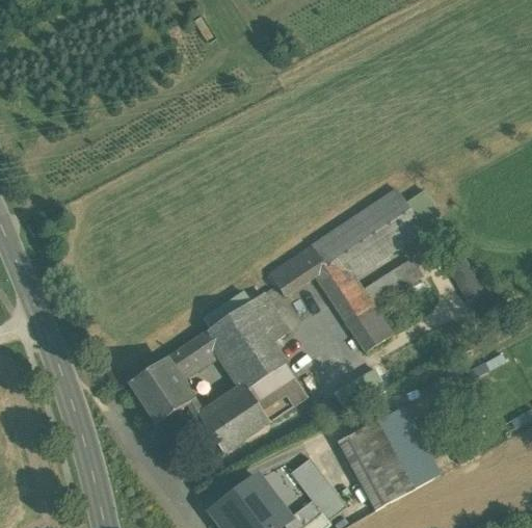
[(397,187),(326,234),(352,274),(424,228),(397,187)]
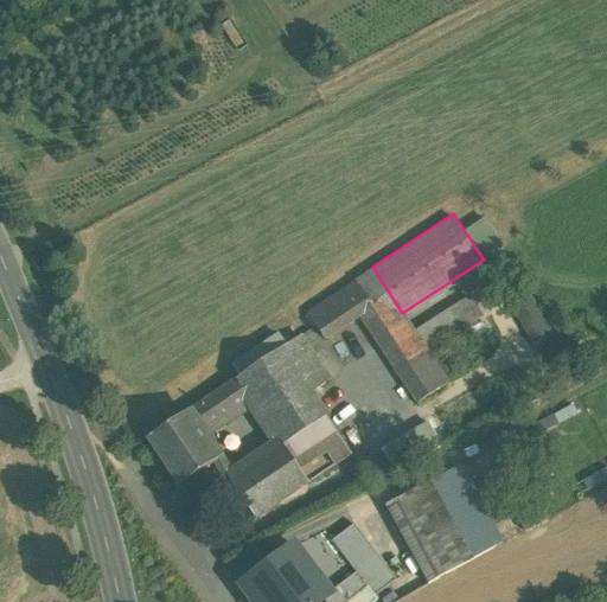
[(372,267),(339,289),(357,314),(415,402),(447,380),(402,313),(372,267)]
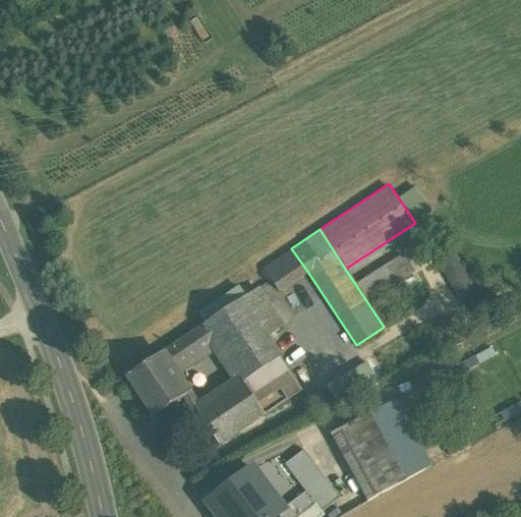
[(291,248),(264,267),(279,288),(306,270),(291,248)]
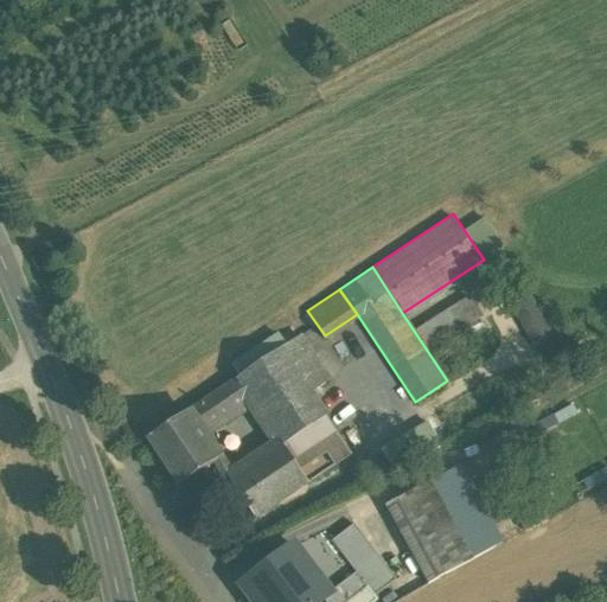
[(548,328),(529,295),(515,303),(534,337),(548,328)]
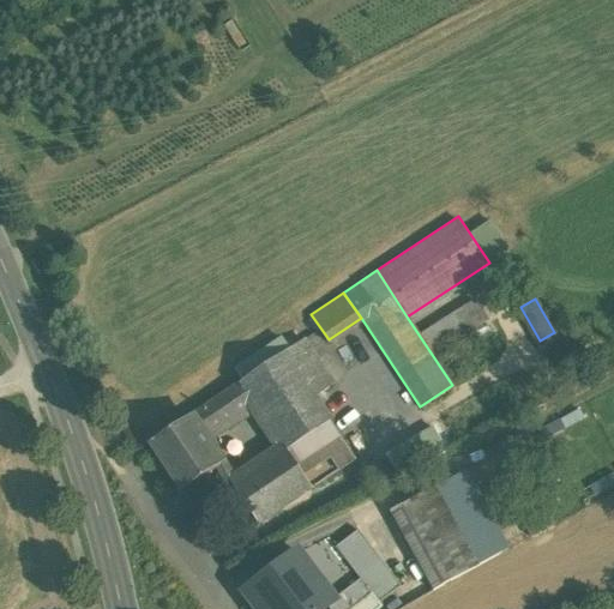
[(281,336),(234,367),(242,379),(283,351),(288,347),(281,336)]
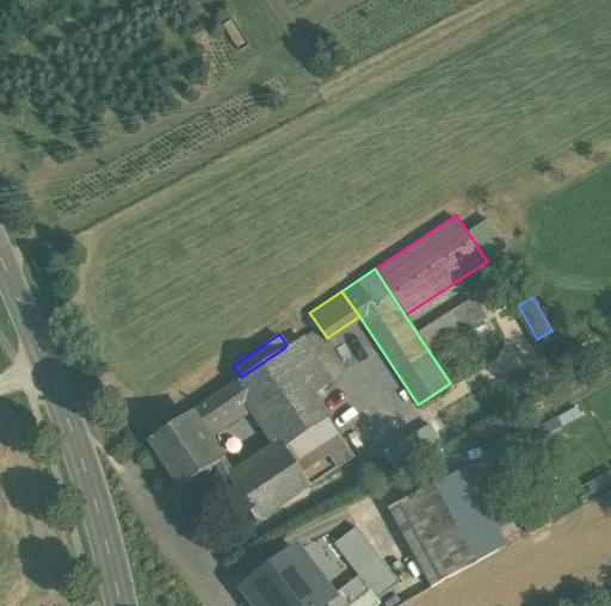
[(287,345),(282,350),(291,364),(310,352),(300,336),(287,345)]
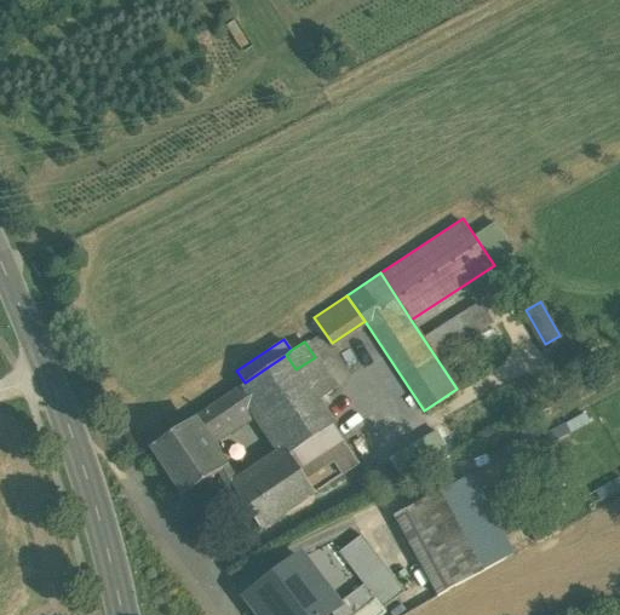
[(245,383),(241,384),(256,404),(259,411),(287,450),(331,421),(315,398),(296,369),(286,355),(245,383)]
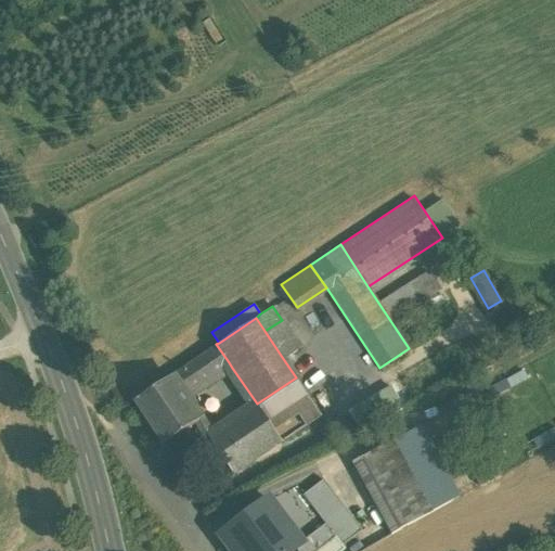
[(282,320),(265,331),(282,357),(299,345),(282,320)]
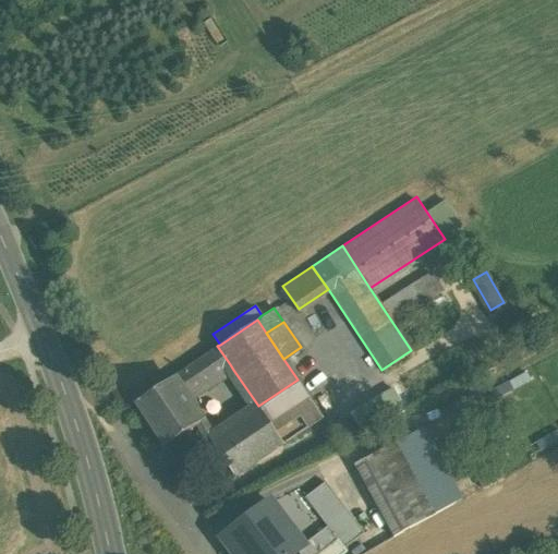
[(217,346),(204,356),(216,374),(226,368),(230,364),(217,346)]
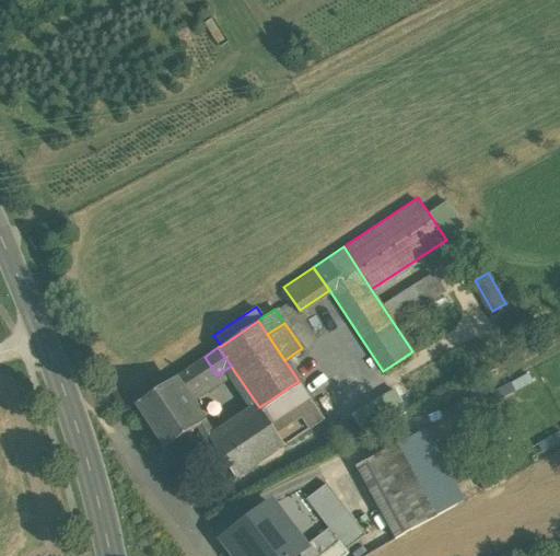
[(205,357),(186,369),(198,387),(217,375),(205,357)]
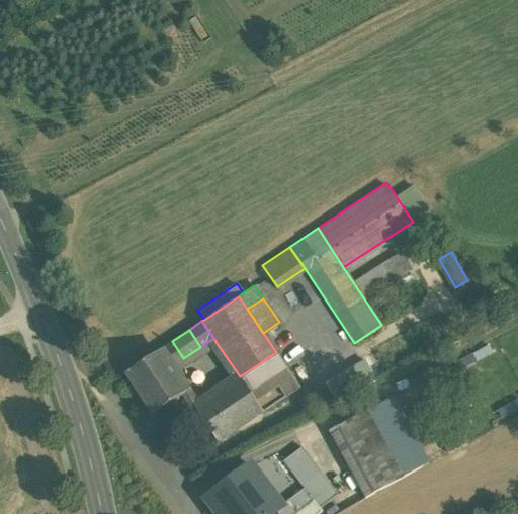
[(183,358),(172,341),(158,350),(169,367),(183,358)]
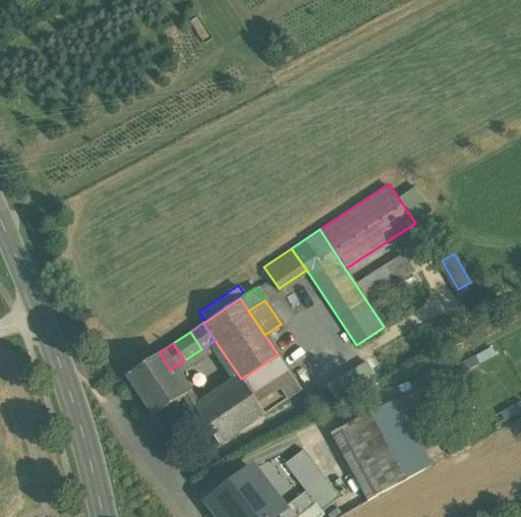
[(159,352),(125,376),(152,415),(185,392),(170,369),(159,352)]
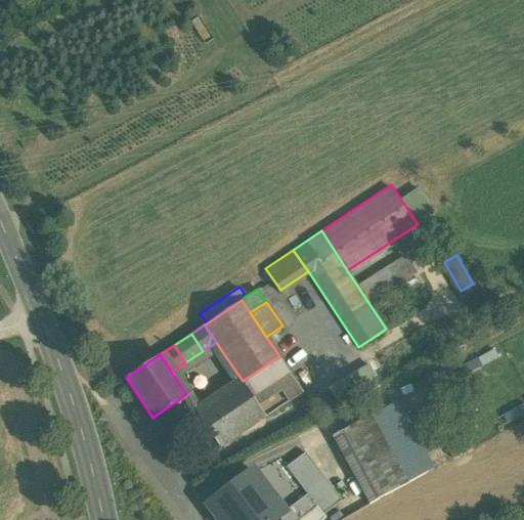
[(279,356),(243,381),(264,414),(302,389),(279,356)]
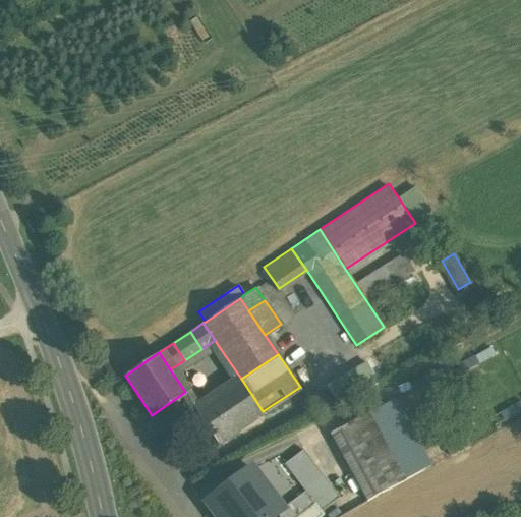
[(380,381),(368,361),(354,369),(364,389),(380,381)]
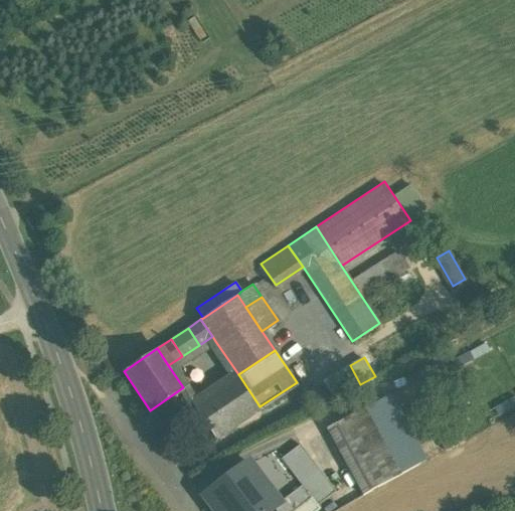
[(350,365),(324,379),(335,398),(360,384),(350,365)]
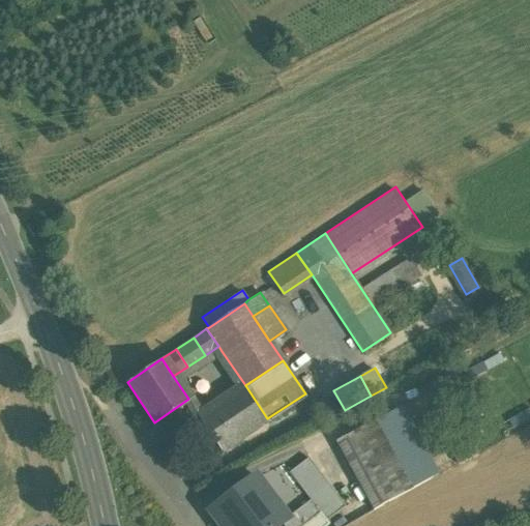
[(245,385),(199,416),(222,449),(267,418),(245,385)]
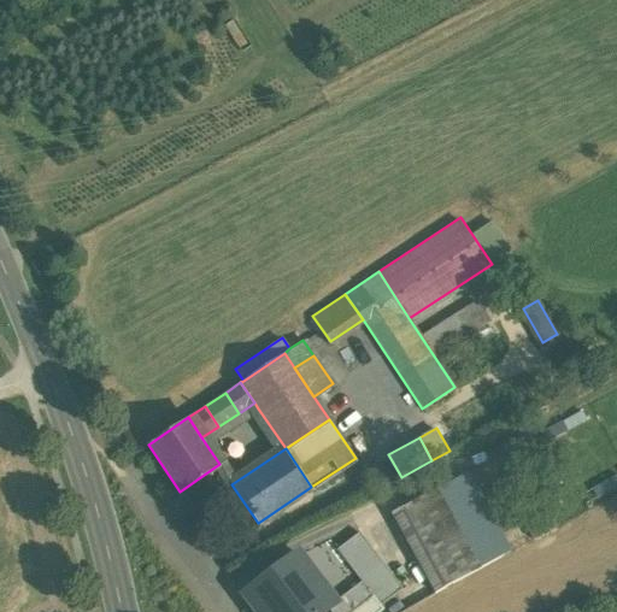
[(510,551),(466,472),(436,489),(479,568),(510,551)]
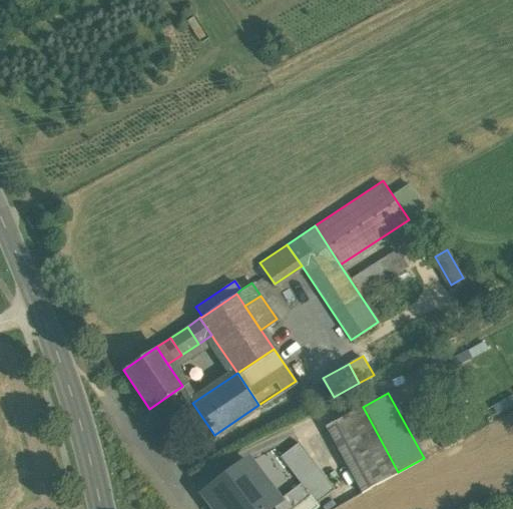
[(447,405),(428,417),(445,446),(463,437),(447,405)]
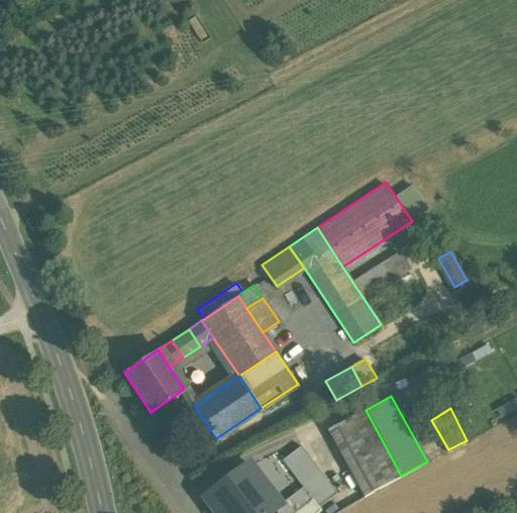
[(366,410),(329,429),(364,494),(365,495),(374,490),(401,476),(366,410)]
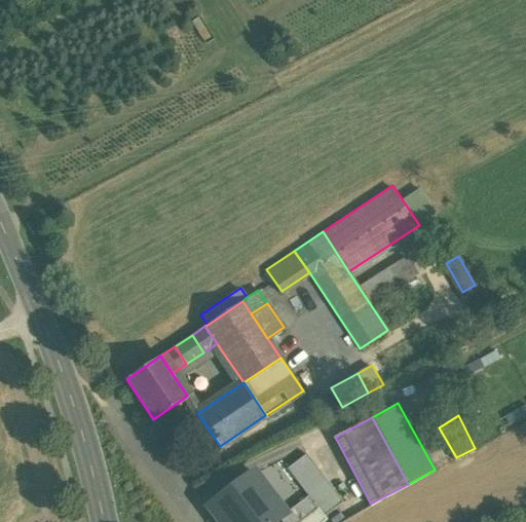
[(325,515),(343,499),(306,452),(288,467),(308,493),(318,507),(325,515)]
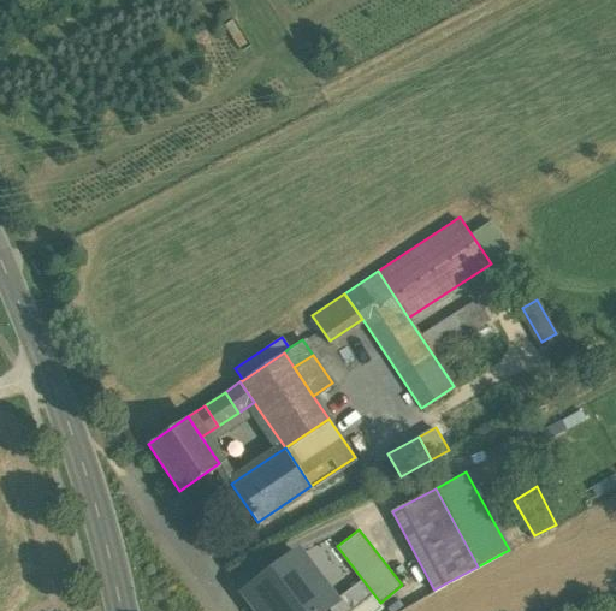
[(320,610),(327,605),(336,600),(335,598),(298,551),(244,592),(259,610),(320,610)]
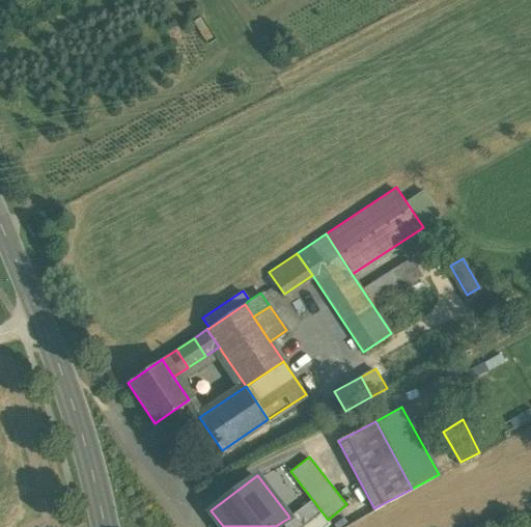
[(285,526),(300,526),(322,511),(311,498),(288,516),(289,518),(282,522),(285,526)]
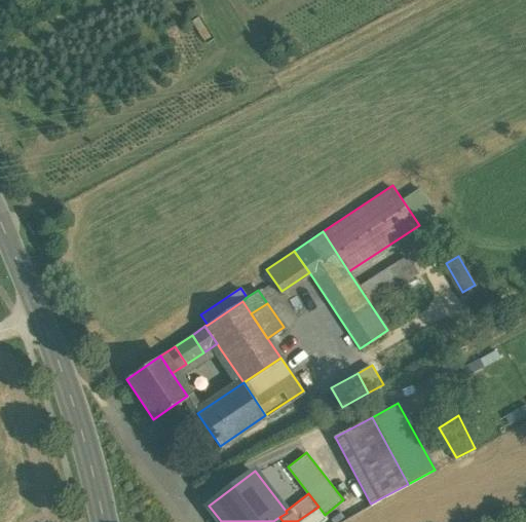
[(318,507),(297,521),(322,521),(327,518),(325,515),(318,507)]
